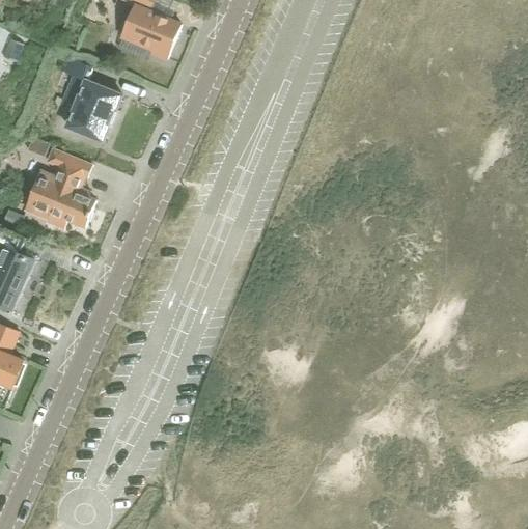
[(129,0),(128,1),(133,3),(120,34),(151,48),(150,52),(166,58),(181,23),(147,9),(150,0),(129,0)]
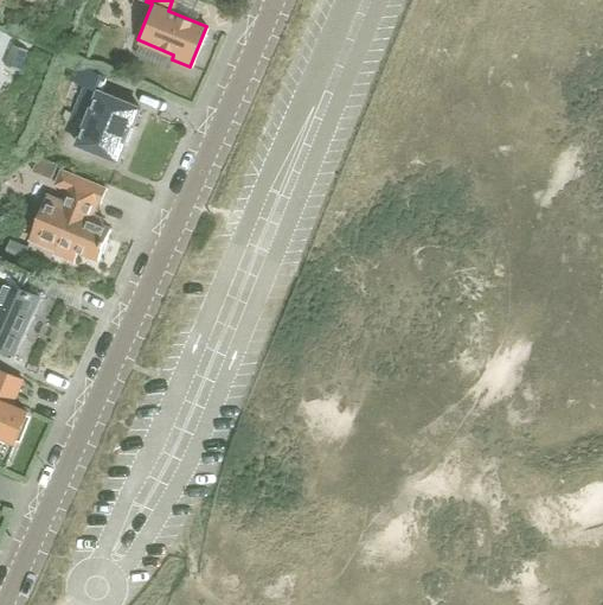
[(25,48),(10,42),(1,63),(17,69),(25,48)]
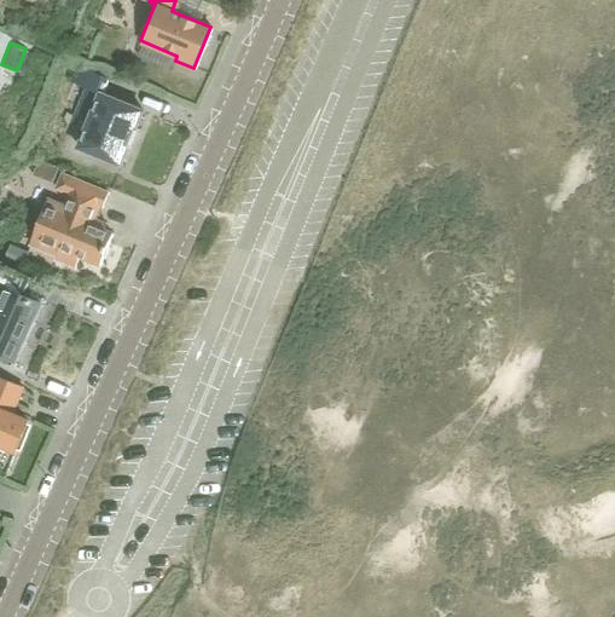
[(106,76),(91,69),(77,64),(70,80),(83,86),(73,113),(87,119),(77,145),(120,163),(141,109),(100,92),(106,76)]
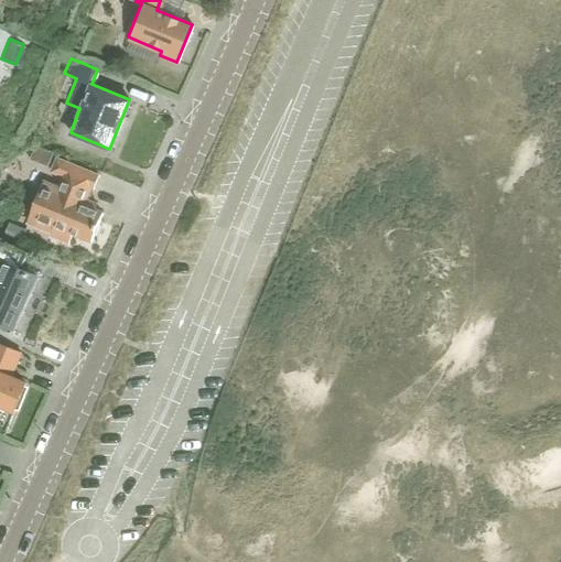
[(32,144),(27,157),(45,164),(51,151),(32,144)]
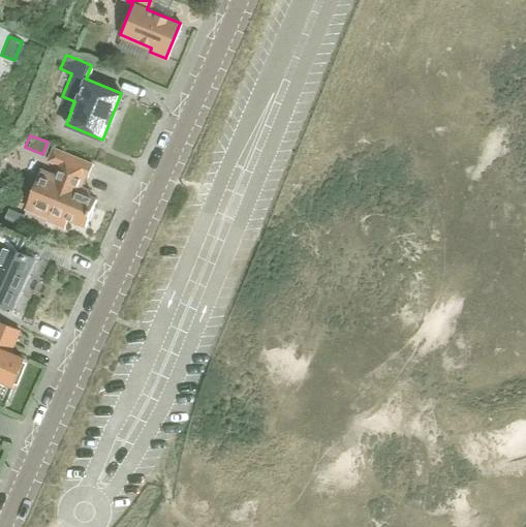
[(91,162),(51,146),(50,146),(45,158),(58,163),(54,173),(39,166),(23,207),(47,216),(44,219),(62,226),(66,217),(84,224),(95,197),(87,194),(88,192),(78,188),(84,174),(86,175),(91,162)]
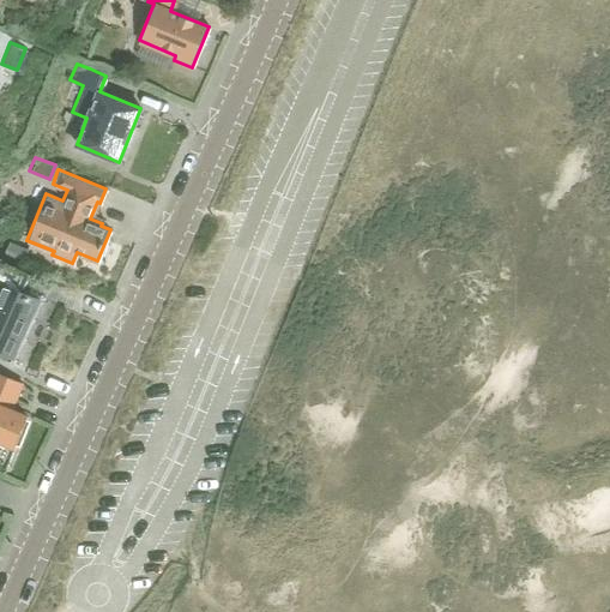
[(20,262),(25,249),(7,241),(2,255),(20,262)]
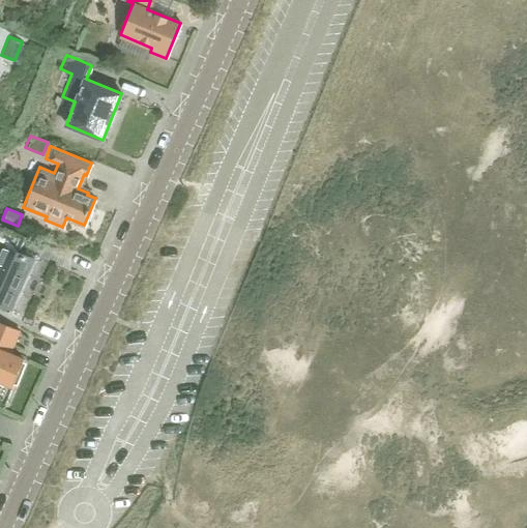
[(0,302),(13,309),(34,259),(18,252),(24,235),(0,224),(0,302)]
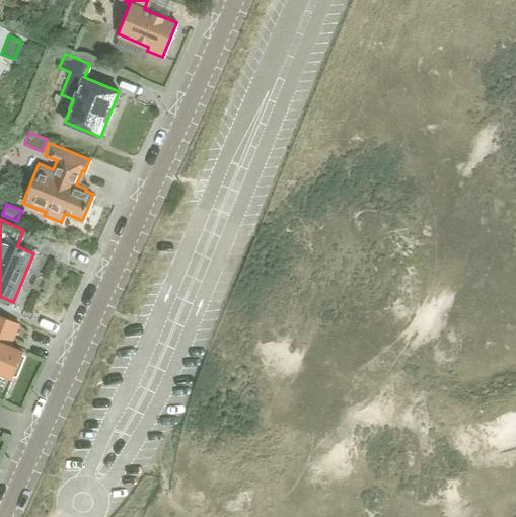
[(0,370),(11,375),(21,351),(8,345),(17,322),(0,314),(0,370)]
